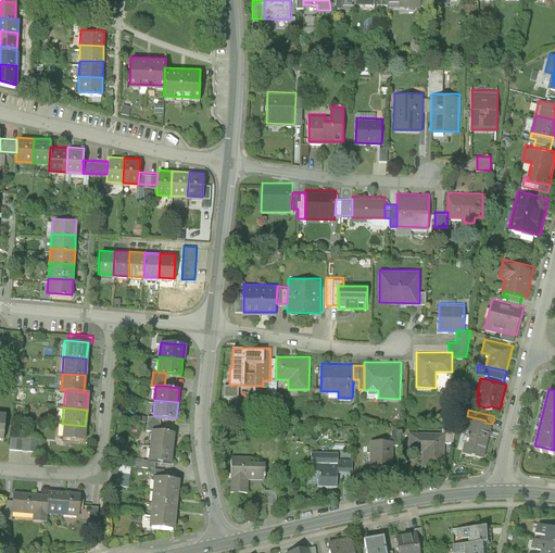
[(151,429),(160,429),(161,416),(153,415),(148,415),(147,428),(151,429)]
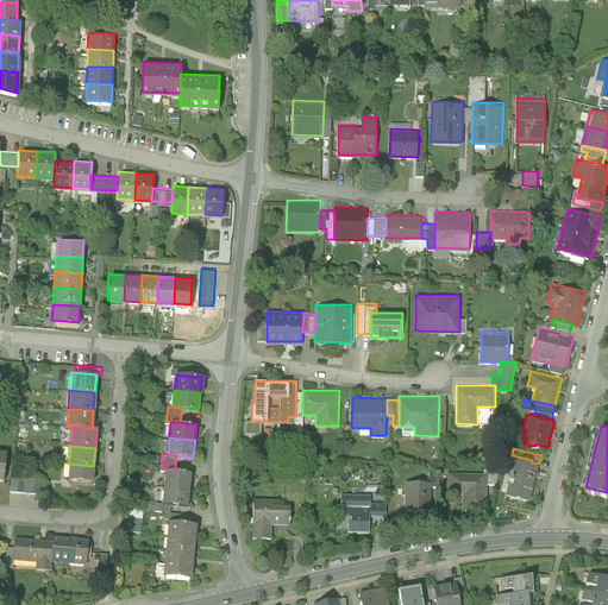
[(507,492),(531,498),(539,464),(532,462),(532,460),(513,455),(508,474),(509,481),(507,492)]
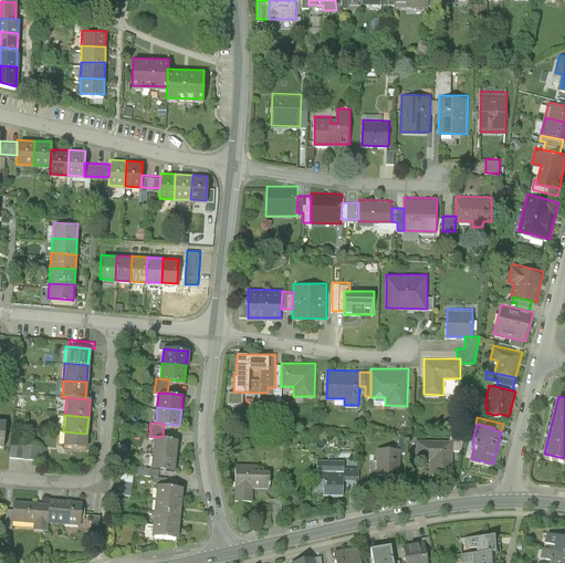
[(85,450),(86,434),(63,431),(62,449),(85,450)]
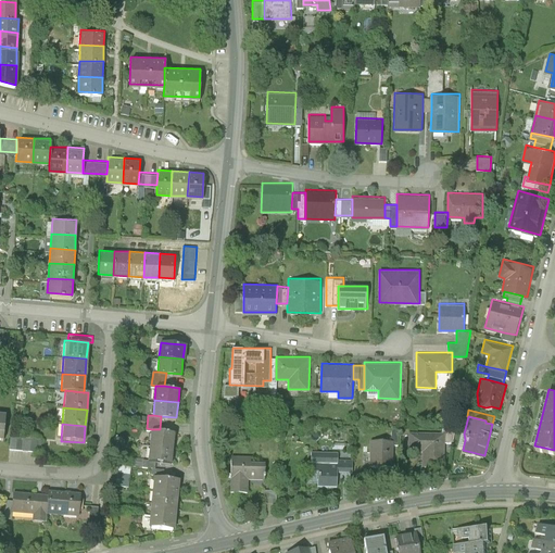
[(443,427),(443,431),(445,431),(445,441),(454,441),(456,427),(443,427)]
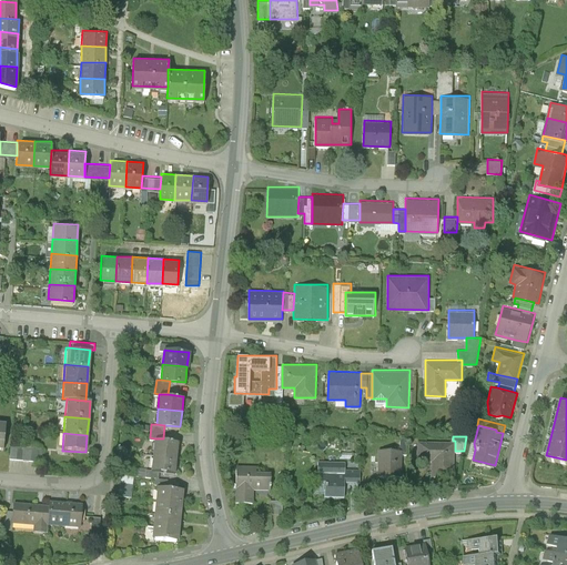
[(163,439),(154,439),(152,453),(176,455),(178,441),(163,439)]
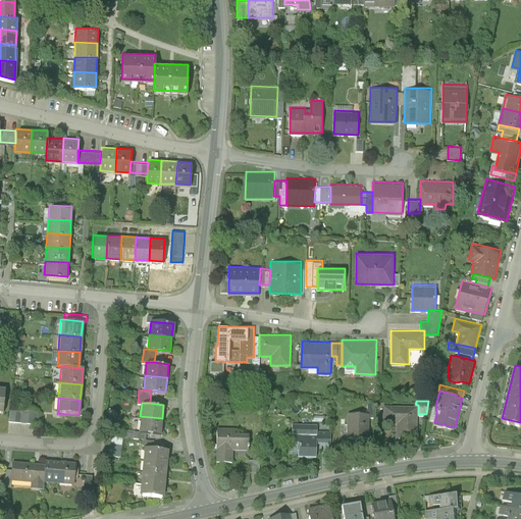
[(418,414),(418,405),(416,405),(384,405),(383,422),(397,422),(397,436),(417,437),(418,414)]
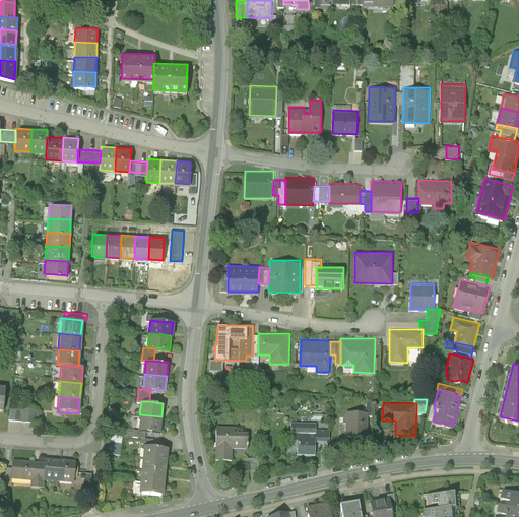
[(40,409),(10,406),(9,418),(39,422),(40,409)]
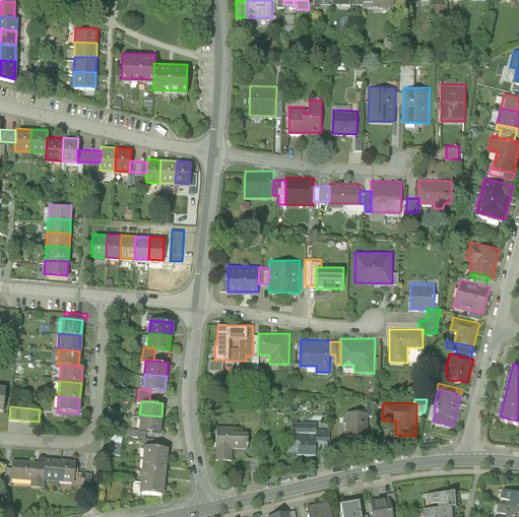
[(345,435),(368,435),(368,433),(368,414),(368,410),(346,410),(345,435)]
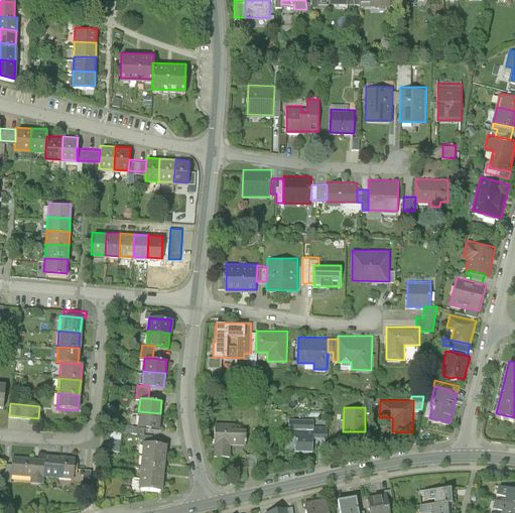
[(159,428),(160,413),(138,411),(137,425),(147,426),(159,428)]
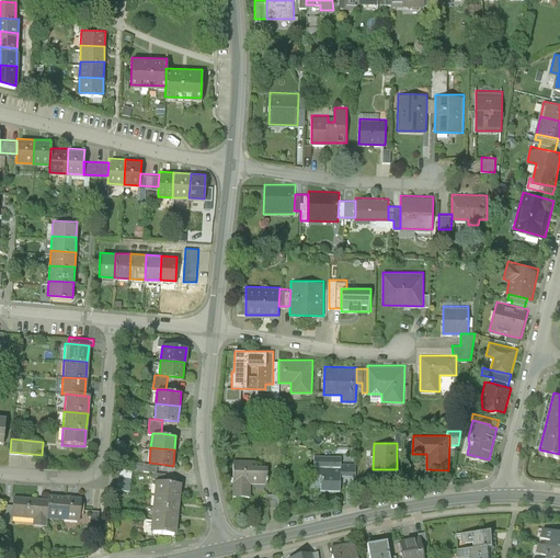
[(341,455),(315,454),(313,482),(321,482),(321,490),(340,490),(340,476),(341,462),(341,455)]
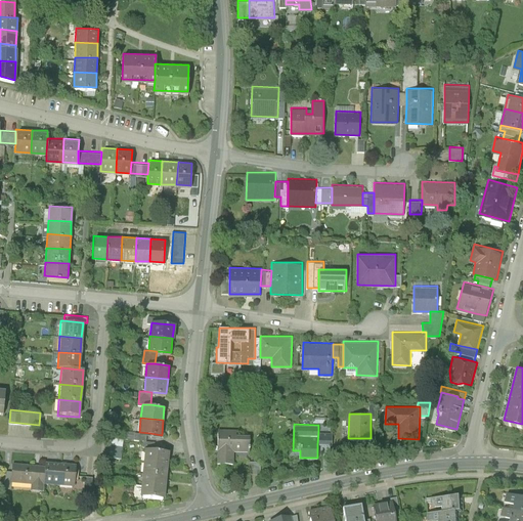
[(218,428),(217,463),(233,463),(234,450),(250,451),(250,434),(236,434),(236,429),(218,428)]
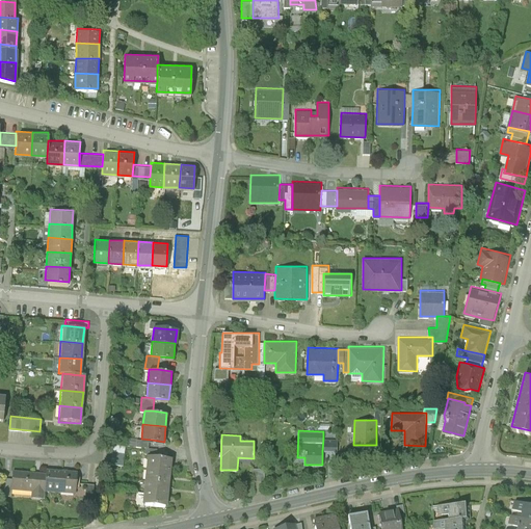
[(338,438),(323,438),(322,451),(338,452),(338,438)]
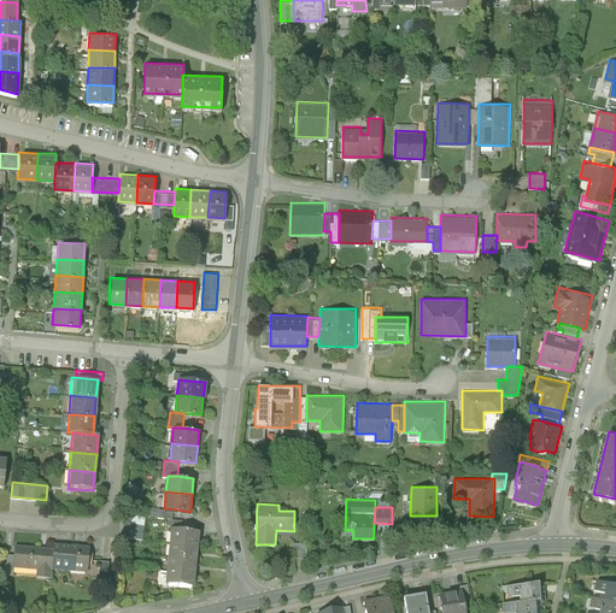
[(129,537),(144,538),(146,514),(132,513),(129,537)]
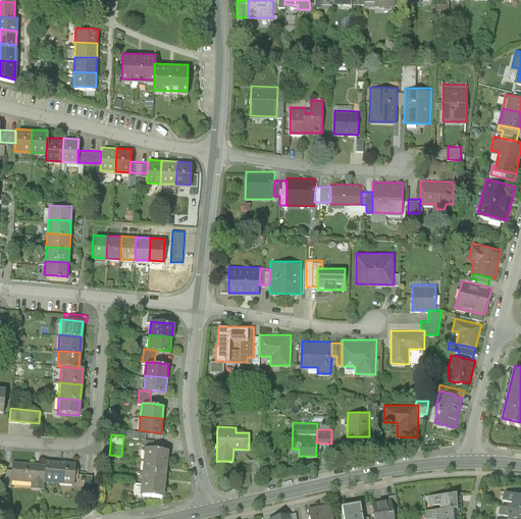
[(144,446),(143,457),(167,460),(168,448),(144,446)]
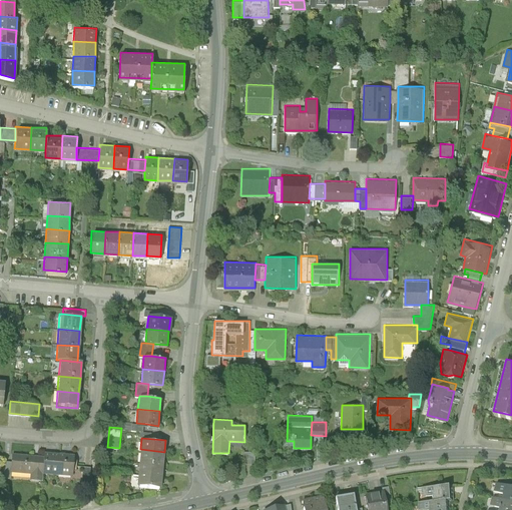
[(140,449),(139,461),(163,464),(164,452),(140,449)]
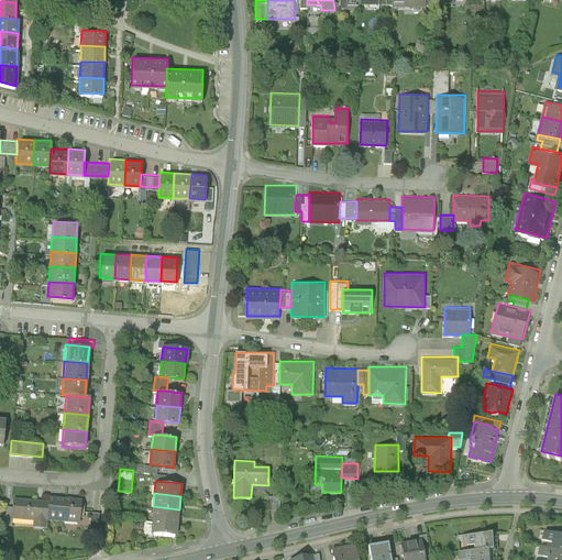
[(267,508),(281,508),(281,495),(267,494),(267,508)]
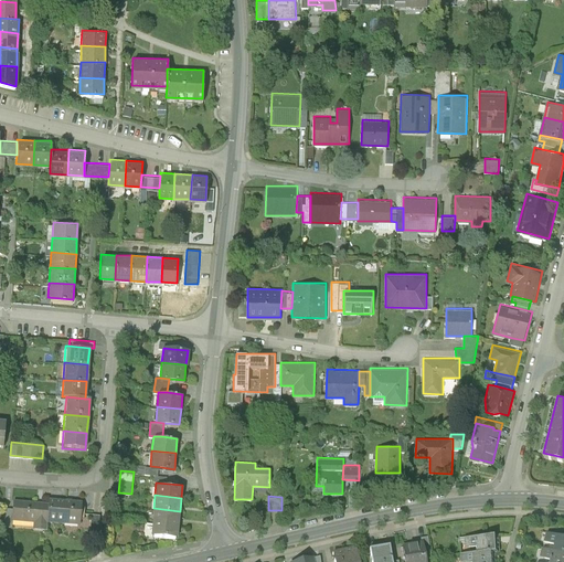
[(49,497),(49,500),(46,520),(81,523),(82,499),(49,497)]
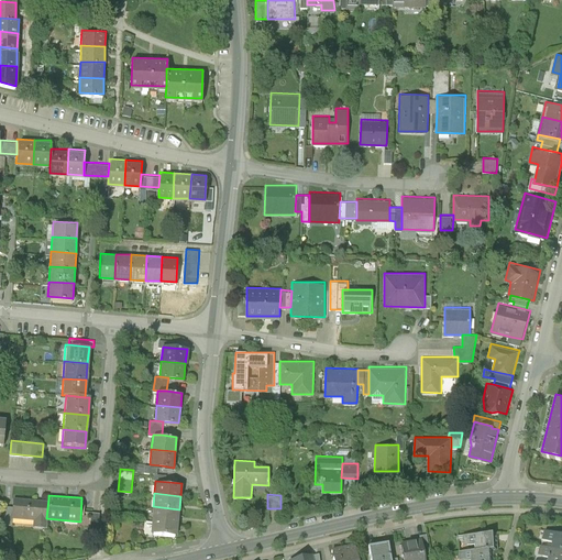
[(48,498),(13,496),(12,506),(12,517),(33,518),(33,526),(46,527),(46,518),(48,498)]
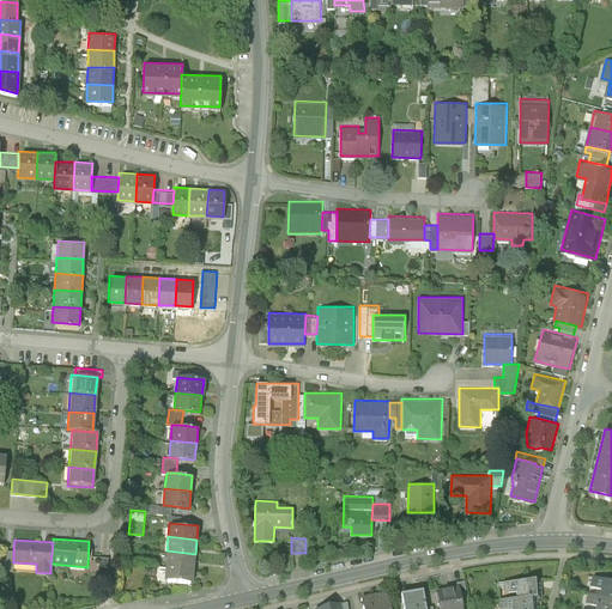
[(13,562),(13,550),(4,549),(2,570),(13,570),(13,562)]
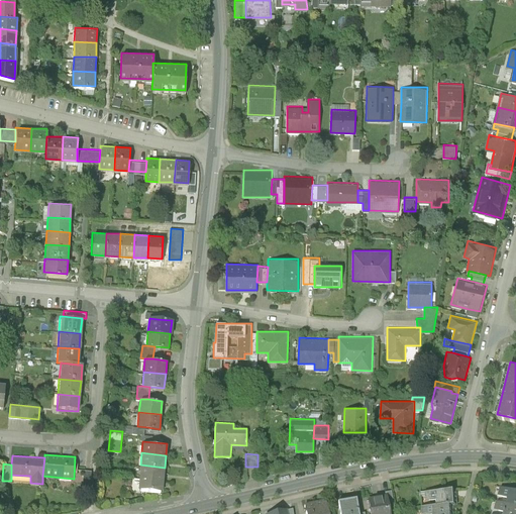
[(140,465),(138,477),(164,479),(164,473),(165,468),(140,465)]
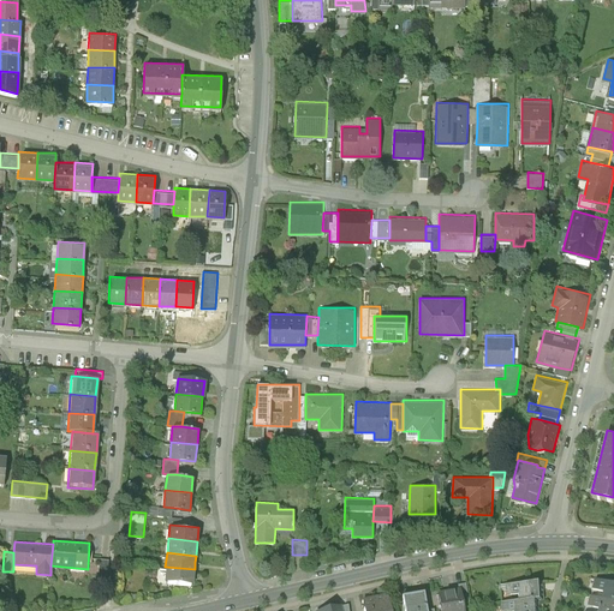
[(107,559),(97,558),(95,580),(105,580),(107,559)]
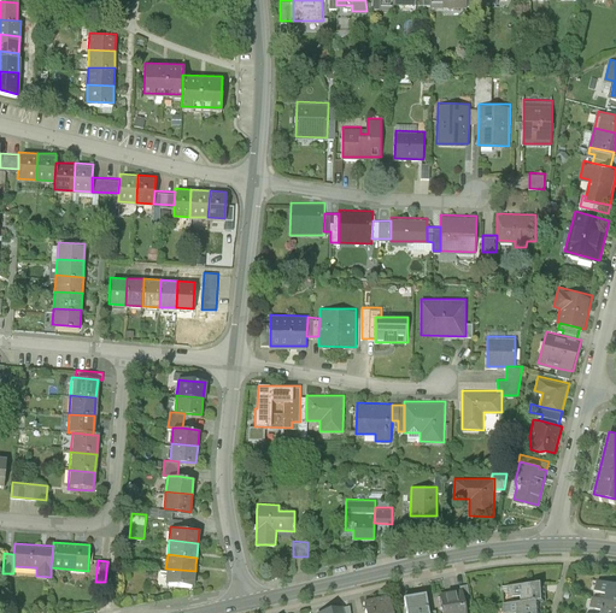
[(165,569),(164,583),(194,585),(195,571),(165,569)]
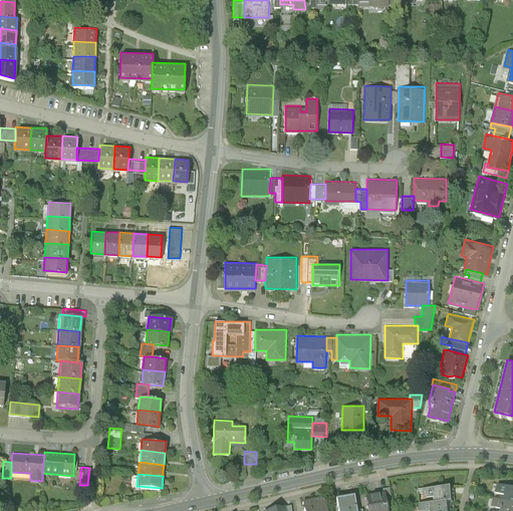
[(505,499),(512,500),(512,486),(499,482),(497,490),(506,493),(505,499)]
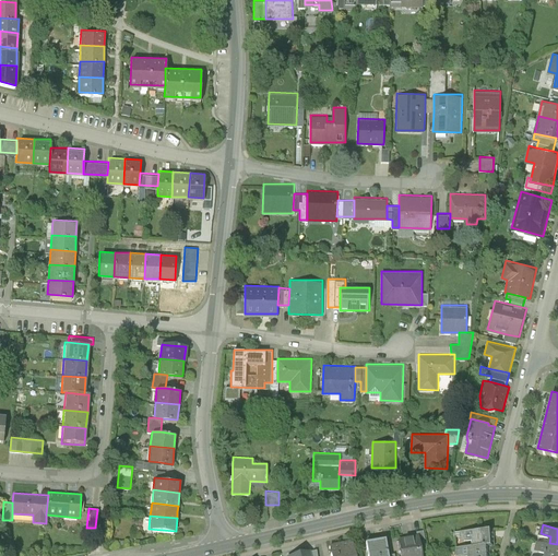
[(471,537),(471,545),(489,544),(489,545),(495,544),(494,528),(460,530),(460,539),(471,537)]
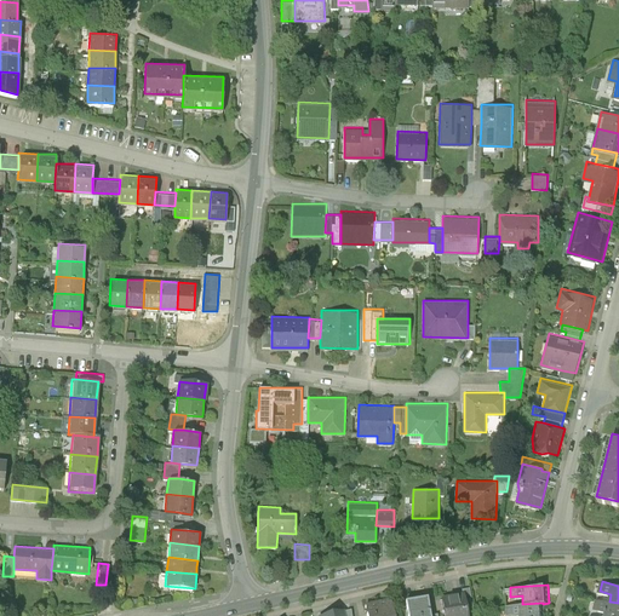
[(462,587),(463,591),(464,591),(466,606),(474,605),(470,586),(462,587)]
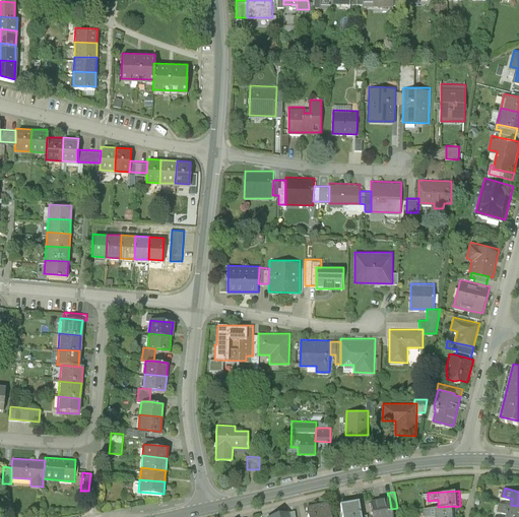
[(373,516),(393,516),(391,509),(389,496),(388,496),(370,500),(373,516)]
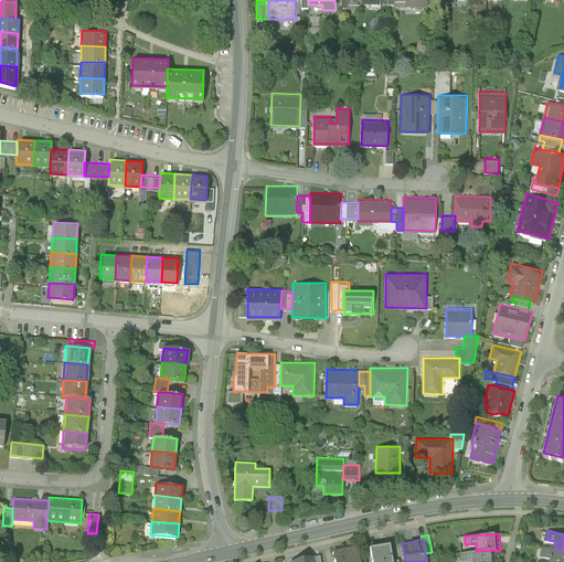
[(393,561),(390,542),(369,545),(372,561),(380,561),(383,561),(393,561)]
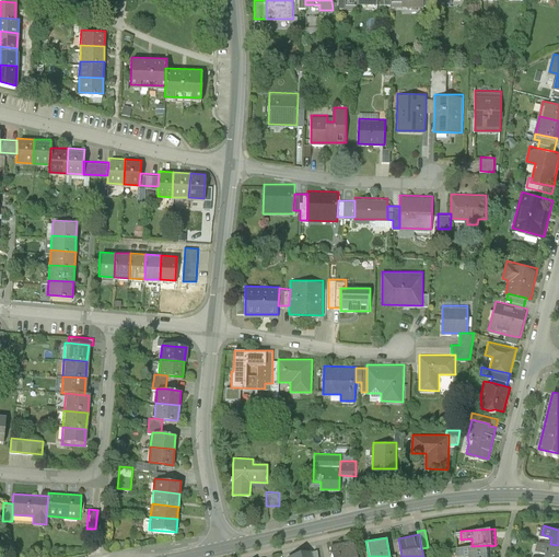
[(332,556),(357,556),(353,540),(329,544),(332,556)]
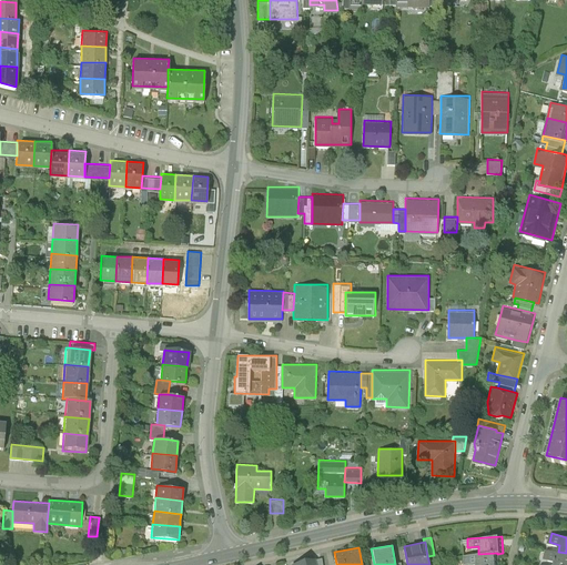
[(566,553),(558,552),(547,548),(545,558),(556,561),(554,564),(566,564),(566,553)]
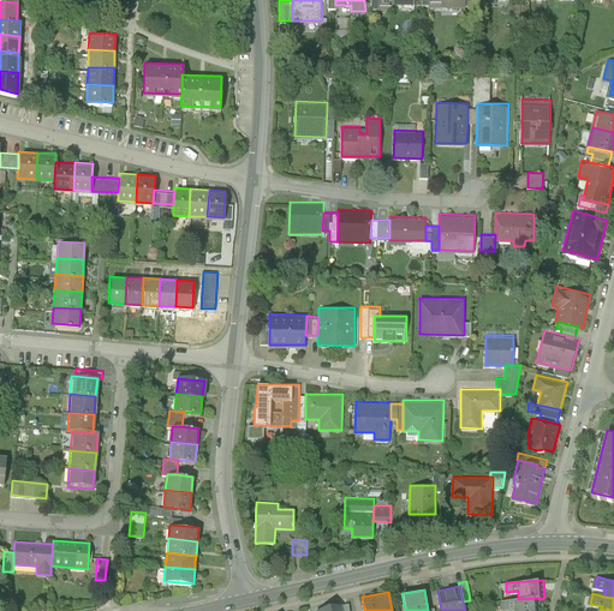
[(540,610),(538,599),(538,598),(518,599),(501,600),(502,610),(514,609),(513,610),(540,610)]
